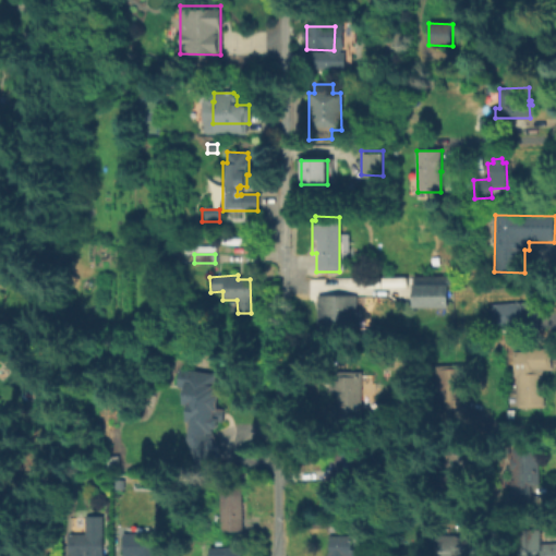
[(411,307),(411,285),(446,285),(446,307),(411,307)]
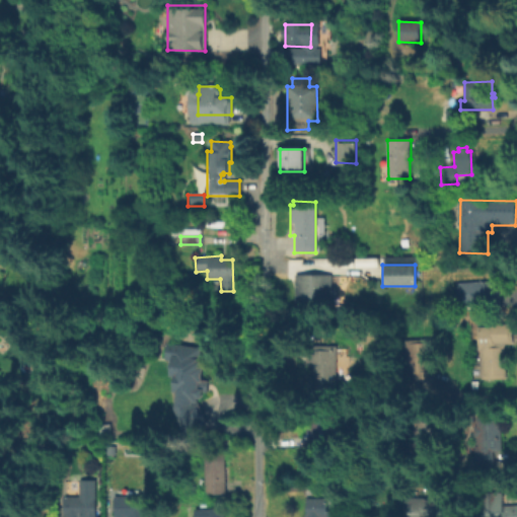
[(330,276),(330,291),(315,292),(316,315),(294,315),(294,275),(316,275),(316,277),(330,276)]
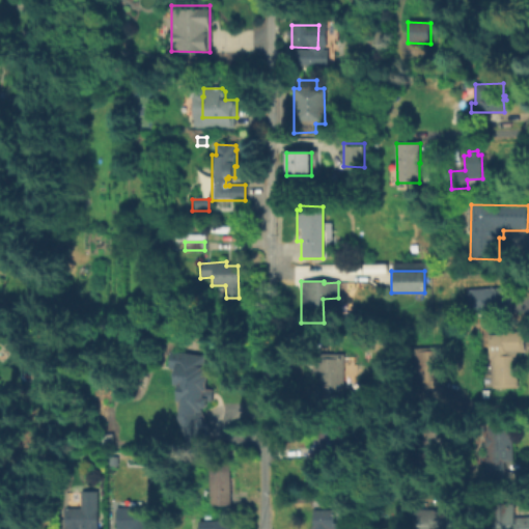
[(502,288),(502,296),(510,296),(512,316),(497,317),(481,310),(468,311),(467,290),(502,288)]
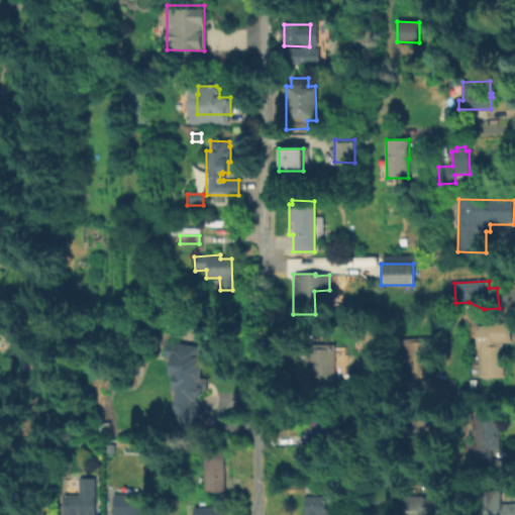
[(510,323),(510,343),(502,343),(502,378),(479,378),(478,349),(475,349),(475,330),(478,330),(478,326),(488,326),(488,324),(510,323)]
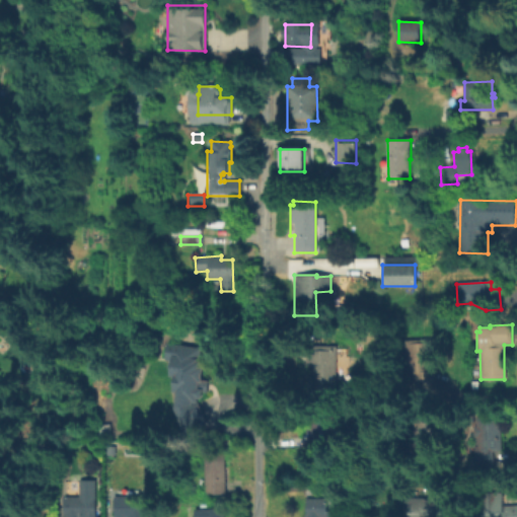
[(430,344),(431,371),(433,371),(433,389),(411,390),(411,374),(404,374),(404,345),(430,344)]
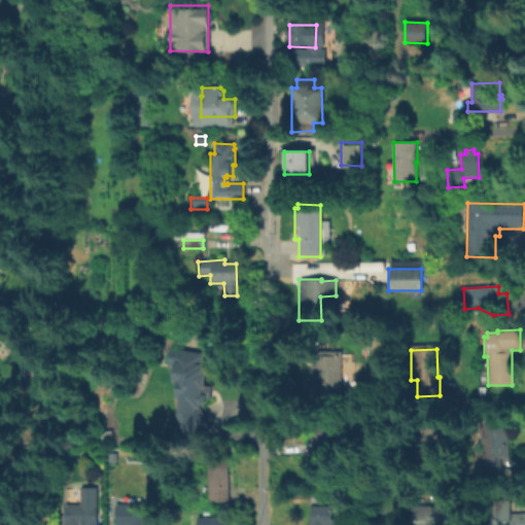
[(206,374),(204,390),(202,390),(201,396),(206,397),(205,407),(200,407),(200,410),(209,432),(188,442),(176,417),(178,400),(174,400),(177,384),(172,383),(174,363),(167,362),(169,350),(203,354),(201,369),(204,369),(204,374),(206,374)]
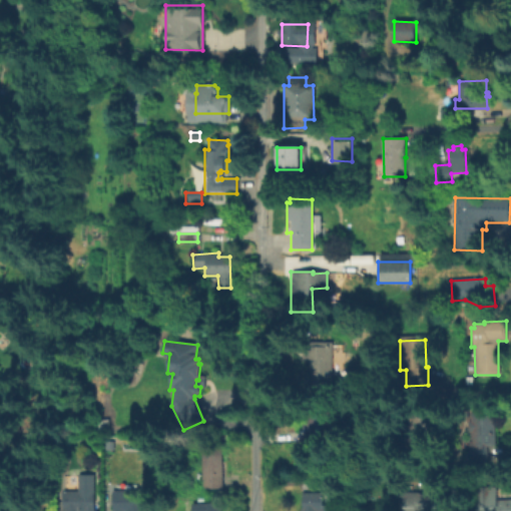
[(331,343),(330,392),(302,391),(302,373),(307,374),(307,360),(302,360),(302,342),(331,343)]
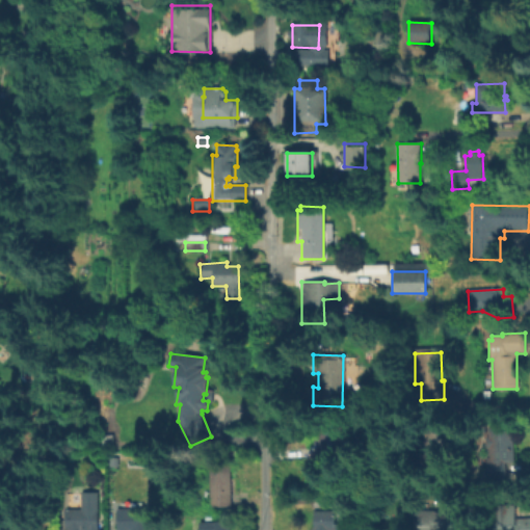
[(354,425),(354,449),(330,449),(330,462),(310,462),(310,446),(313,446),(313,425),(354,425)]
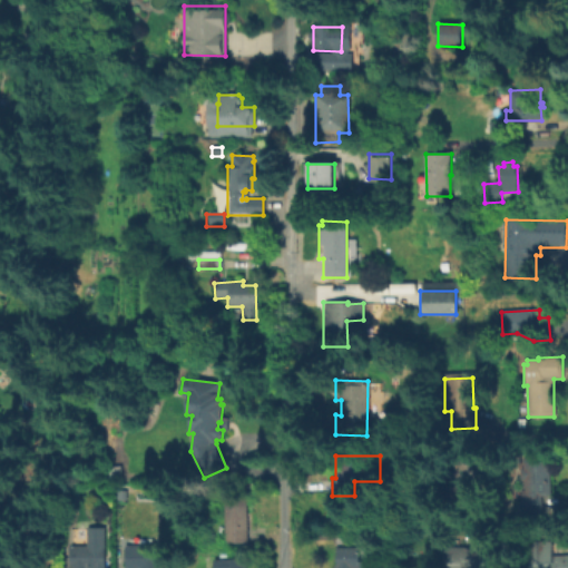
[(456,457),(482,458),(481,499),(454,499),(456,457)]
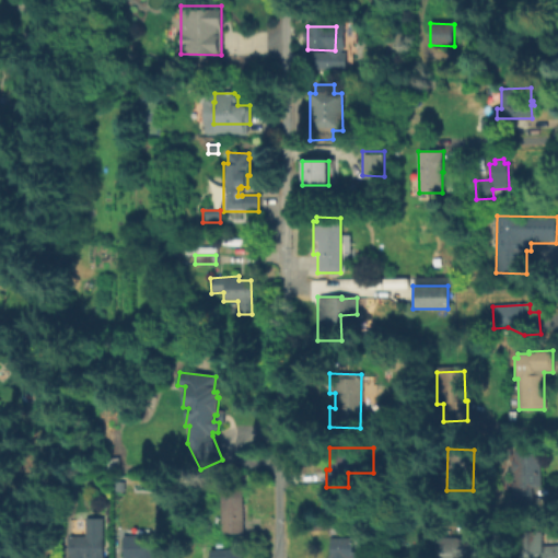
[(531,507),(513,507),(511,456),(539,455),(539,487),(531,487),(531,507)]
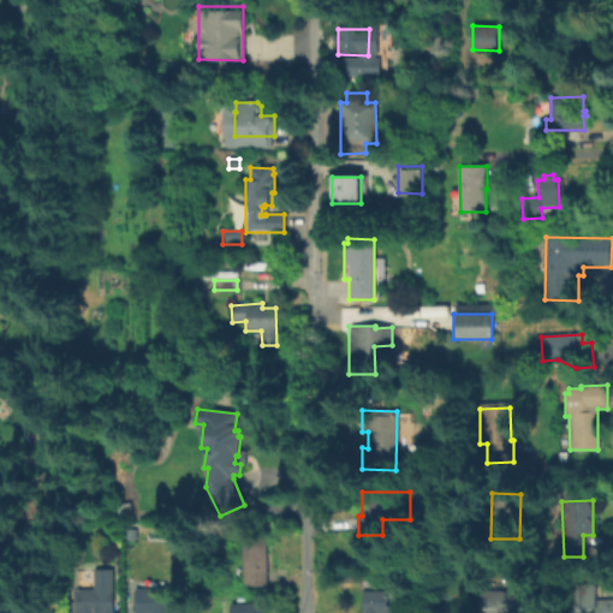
[(130,518),(111,519),(111,504),(129,504),(130,518)]
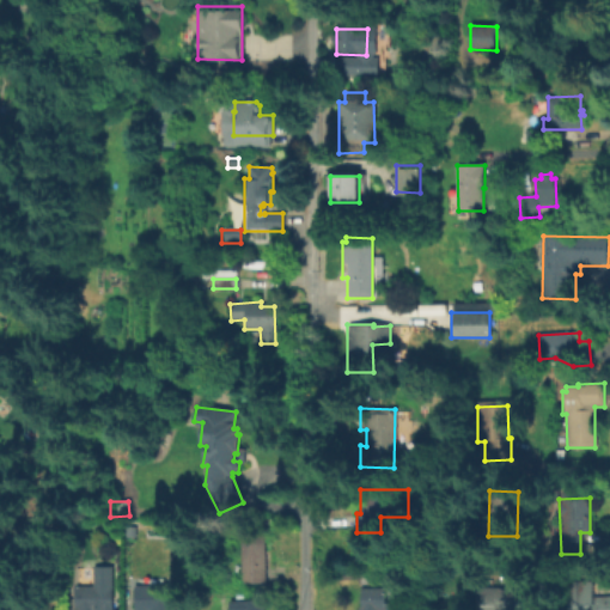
[(264,530),(264,584),(241,584),(241,530),(264,530)]
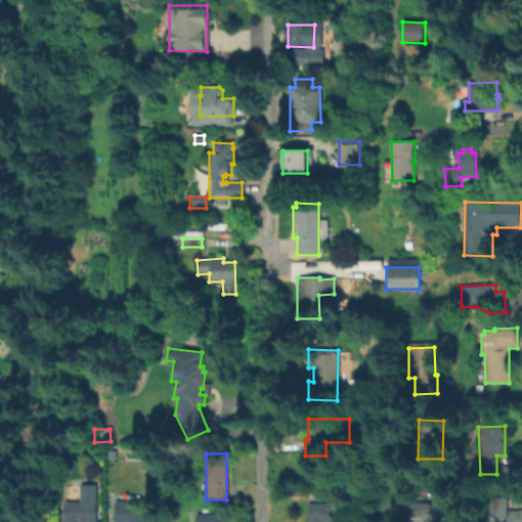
[(59,521),(59,505),(75,505),(75,488),(91,487),(91,521),(59,521)]
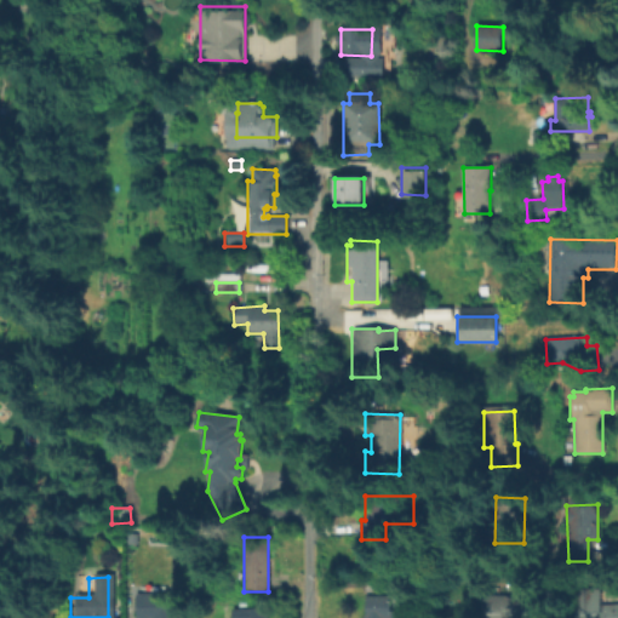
[(559,617),(559,594),(596,593),(596,610),(617,608),(617,617),(559,617)]
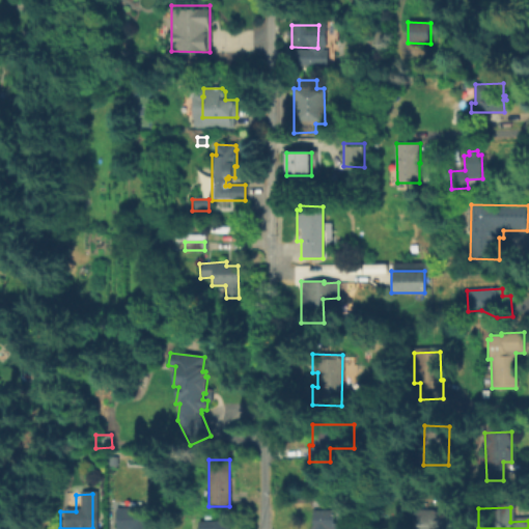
[(454,528),(454,508),(415,509),(415,525),(427,524),(426,528),(454,528)]
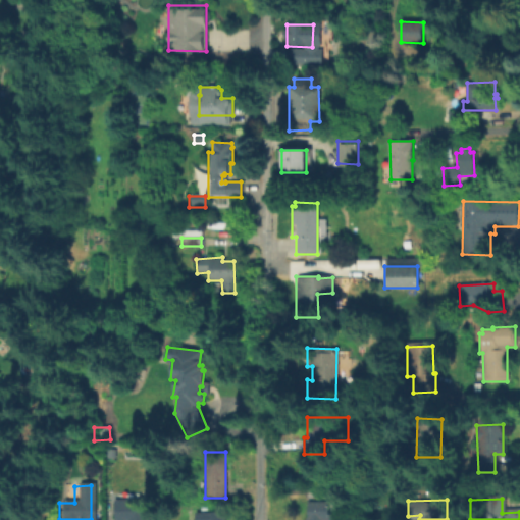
[(108,519),(108,503),(145,503),(145,519),(108,519)]
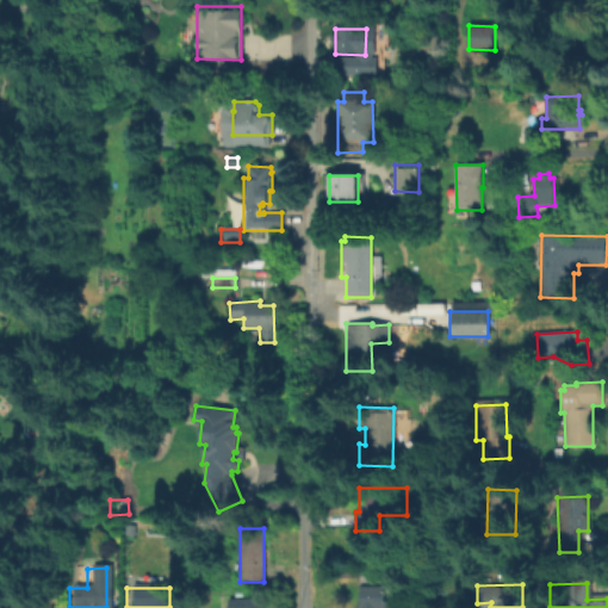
[(353,607),(353,590),(377,590),(377,605),(388,605),(388,607),(353,607)]
